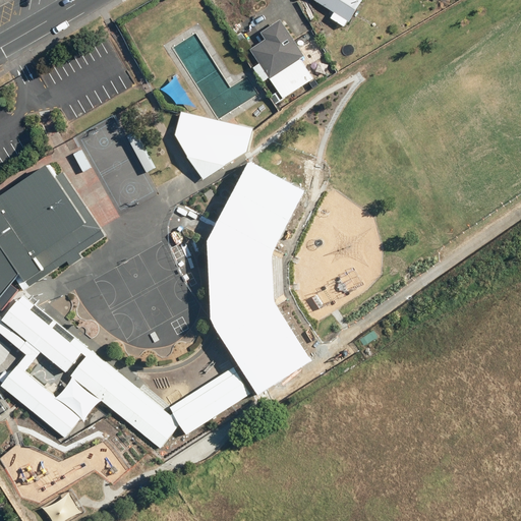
[(330,17),(344,26),(347,20),(349,21),(361,0),(314,0),(333,11),(330,17)]
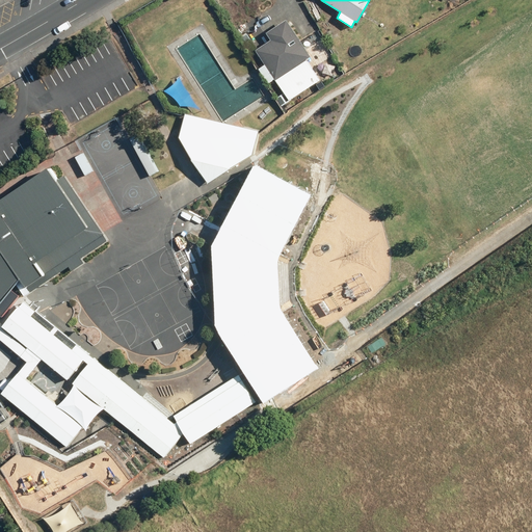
[(317,3),(309,7),(312,12),(319,8),(317,3)]
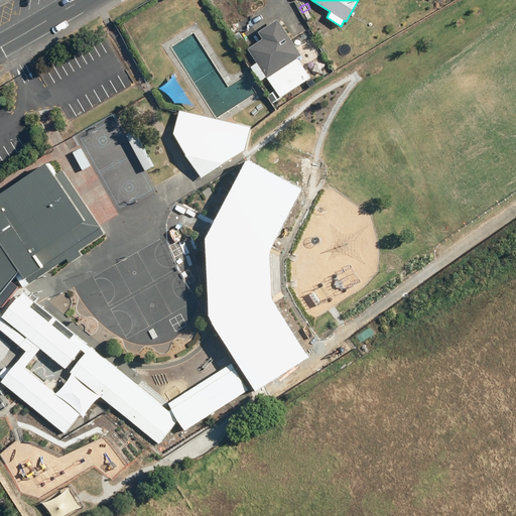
[(301,14),(308,25),(313,22),(306,11),(301,14)]
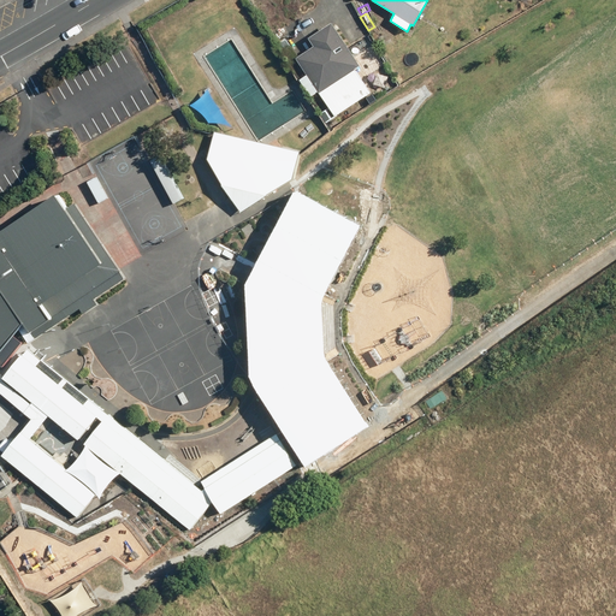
[(295,59),(335,117),(371,93),(355,70),(361,66),(332,22),(307,39),(313,46),(295,59)]
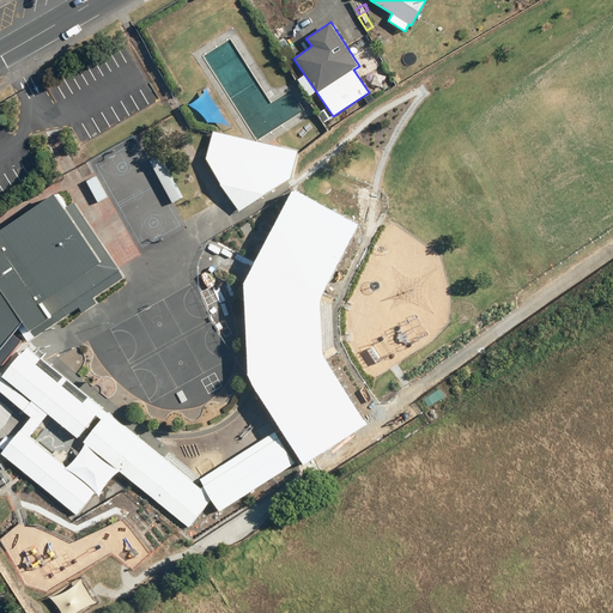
[(232,199),(240,211),(292,177),(297,155),(298,151),(256,141),(213,132),(212,134),(207,159),(232,199)]
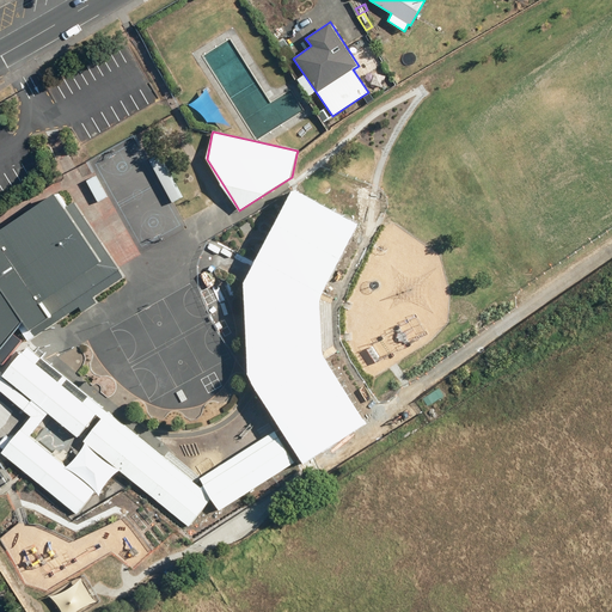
[(0,348),(22,322),(28,331),(48,318),(38,303),(99,262),(54,194),(0,228),(0,348)]
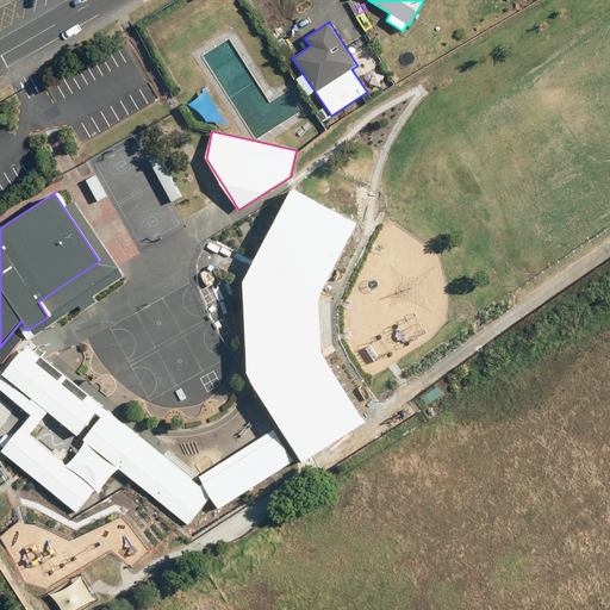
[(250,281),(253,373),(306,455),(359,422),(315,354),(312,298),(350,224),(293,194),(250,281)]
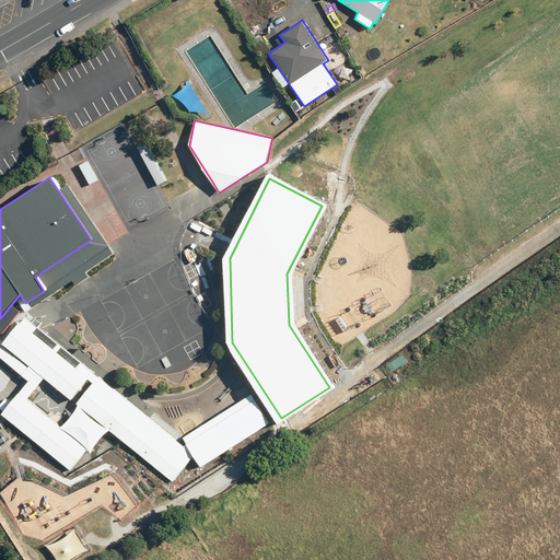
[(1,343),(71,400),(89,378),(19,322),(1,343)]
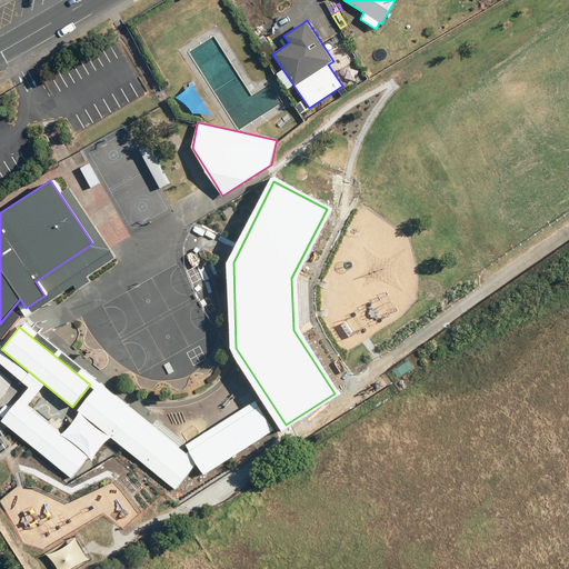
[(187,453),(100,382),(78,410),(176,489),(197,463),(203,475),(273,430),(256,401),(185,445),(189,451),(187,453)]
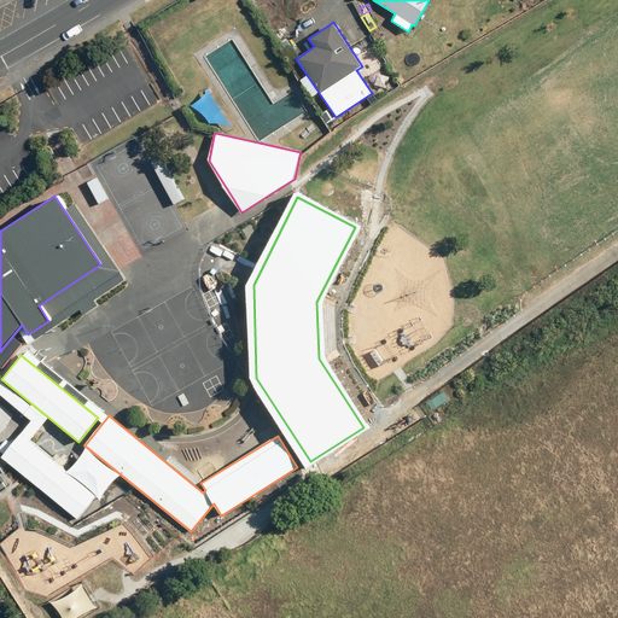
[(0,458),(77,520),(97,496),(21,433),(0,458)]
